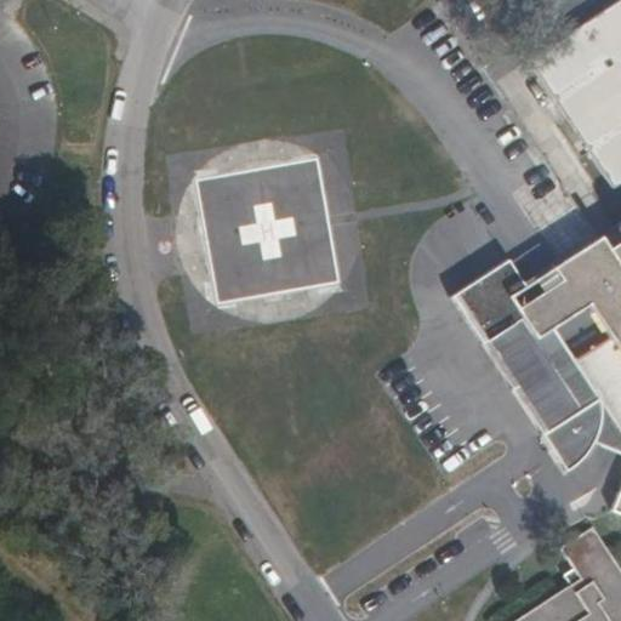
[(620,1),(529,63),(614,192),(620,187),(620,1)]
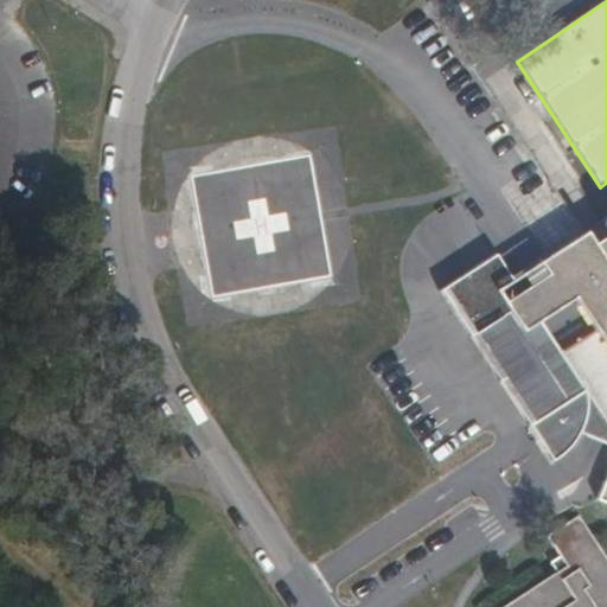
[(333,155),(195,176),(212,294),(351,274),(333,155)]
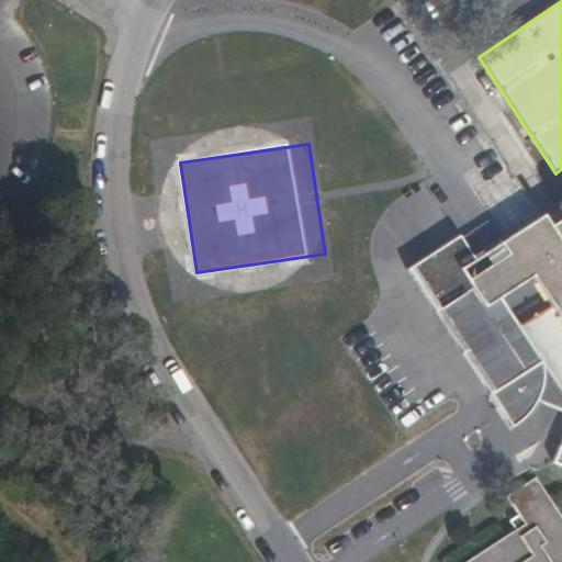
[(561,203),(539,218),(561,253),(561,273),(549,283),(561,302),(561,203)]
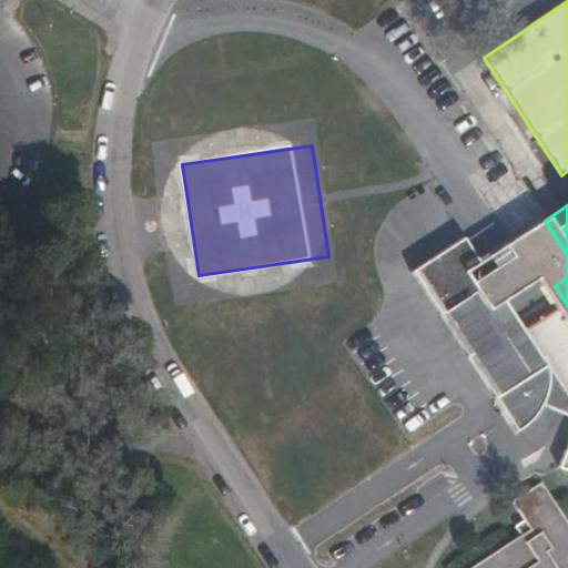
[(521,328),(463,237),(409,272),(515,432),(526,423),(539,405),(544,396),(545,393),(533,374),(546,365),(521,328)]
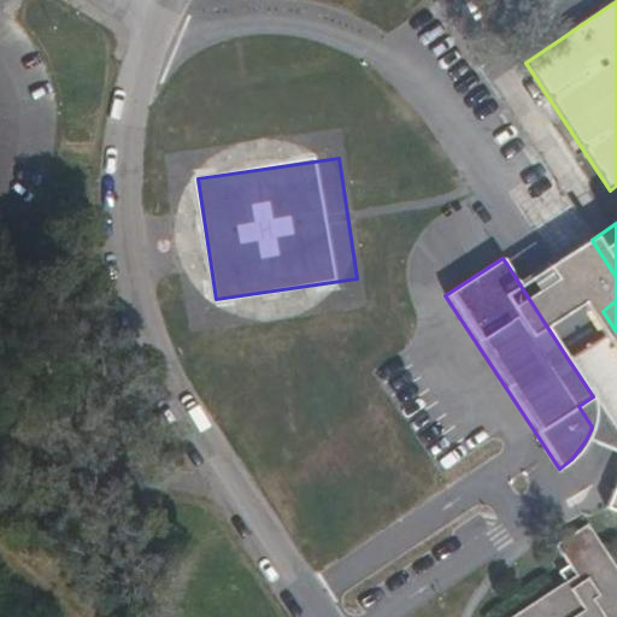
[(616,357),(603,334),(583,346),(566,357),(593,397),(579,406),(592,427),(591,430),(586,440),(616,452),(616,357)]
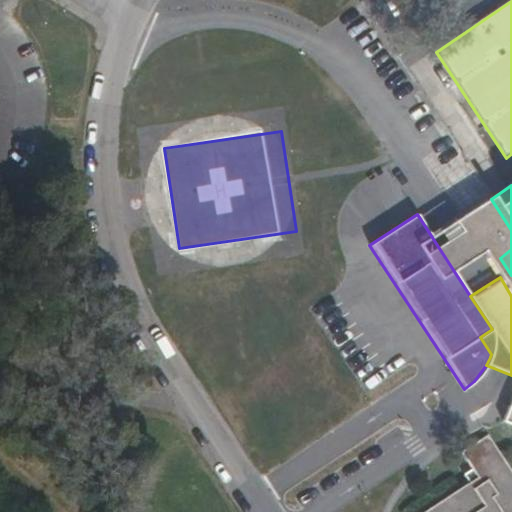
[(511,511),(511,474),(486,435),(460,452),(471,470),(463,475),(468,483),(423,511),(511,511)]
